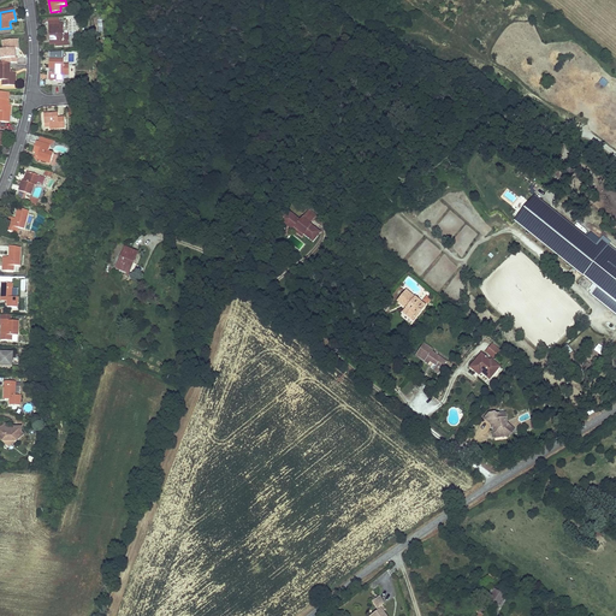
[(64,36),(64,25),(59,25),(48,25),(49,41),(55,41),(55,45),(55,47),(70,46),(69,36),(64,36)]
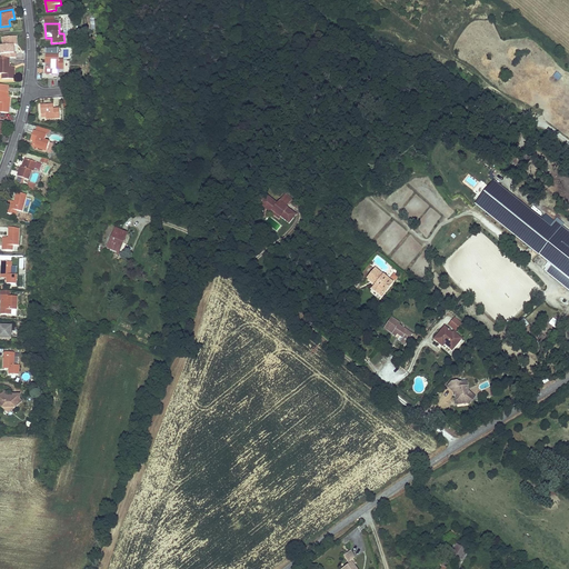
[(17,46),(16,37),(3,38),(3,46),(1,47),(1,59),(9,59),(17,59),(16,53),(15,53),(13,48),(13,46),(17,46)]
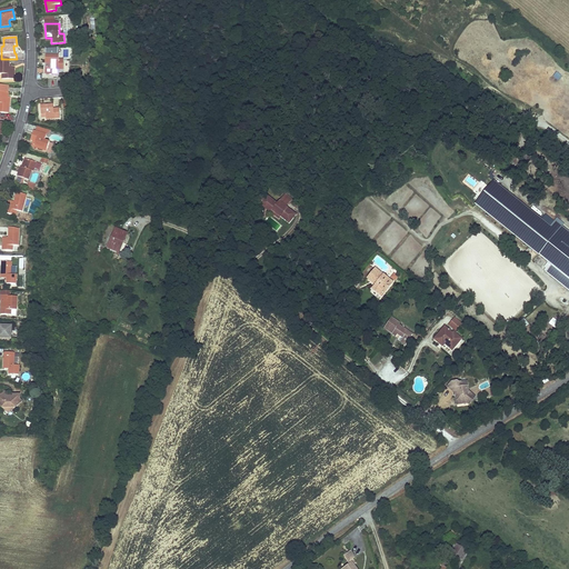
[(59,60),(59,55),(46,55),(46,63),(48,63),(51,63),(50,68),(47,68),(46,68),(45,73),(52,73),(53,69),(63,70),(63,60),(59,60)]
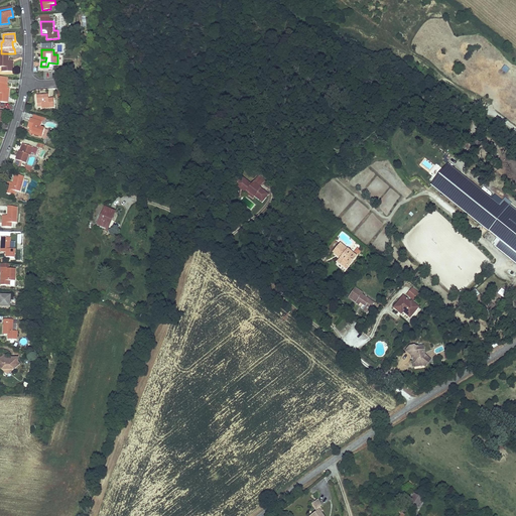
[(1,53),(0,52),(0,68),(2,68),(2,72),(13,73),(13,61),(10,61),(8,61),(8,59),(8,53),(1,53)]
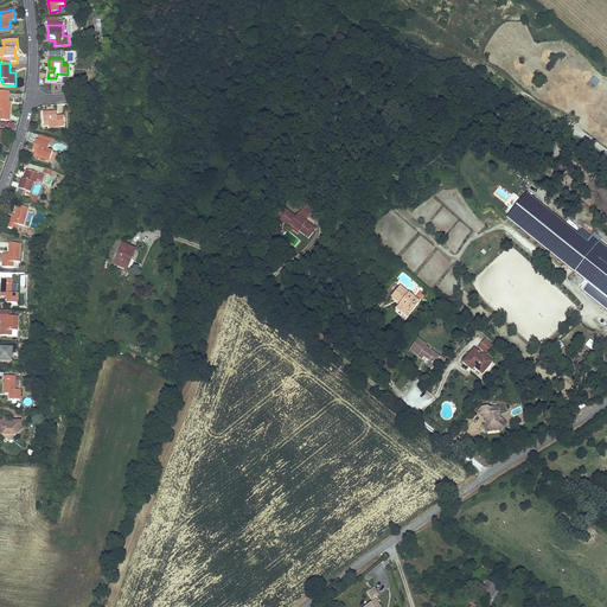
[(596,87),(600,82),(593,77),(589,83),(596,87)]
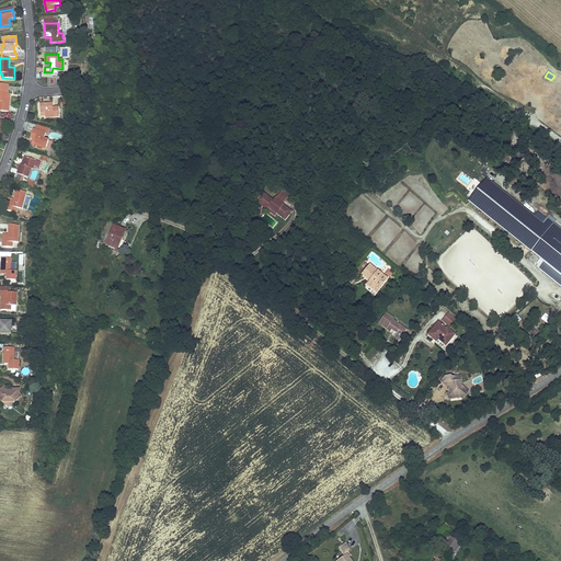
[(6,96),(6,92),(8,92),(9,84),(0,83),(0,111),(1,112),(9,112),(10,96),(8,96),(6,96)]
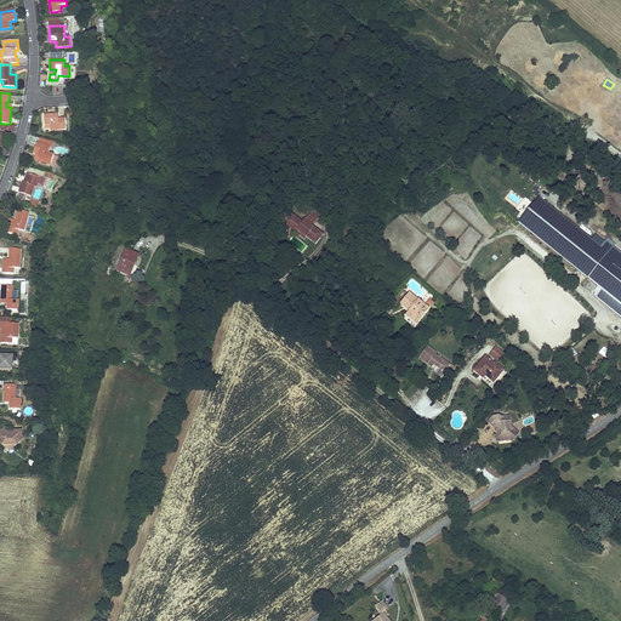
[(60,120),(58,114),(45,114),(45,129),(51,129),(51,131),(66,130),(66,120),(60,120)]
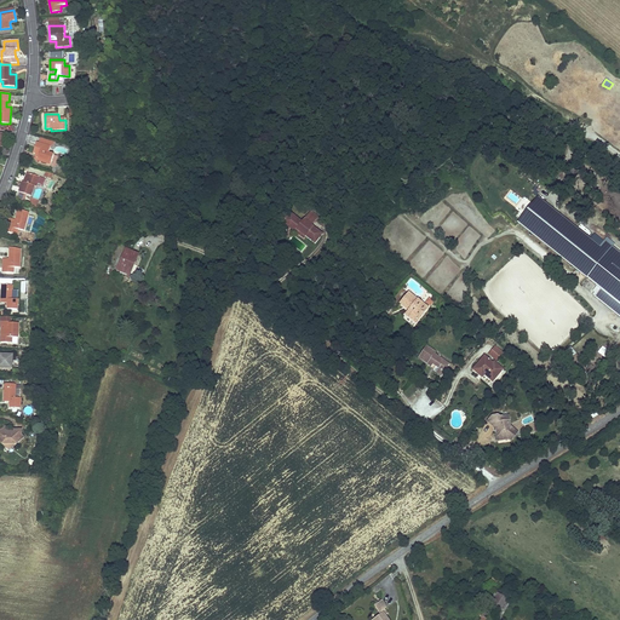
[(40,144),(36,143),(34,153),(38,154),(40,155),(39,158),(38,161),(51,165),(55,155),(50,154),(51,148),(47,147),(50,141),(41,138),(40,144)]
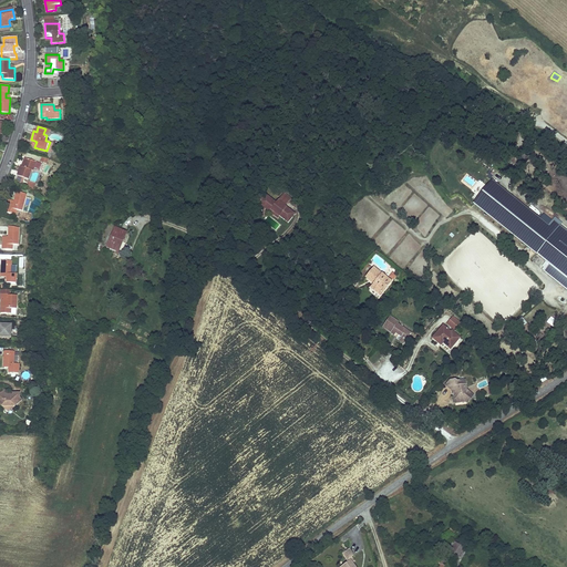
[(37,163),(27,158),(24,165),(23,167),(21,167),(18,177),(28,181),(31,172),(33,172),(34,168),(37,163)]
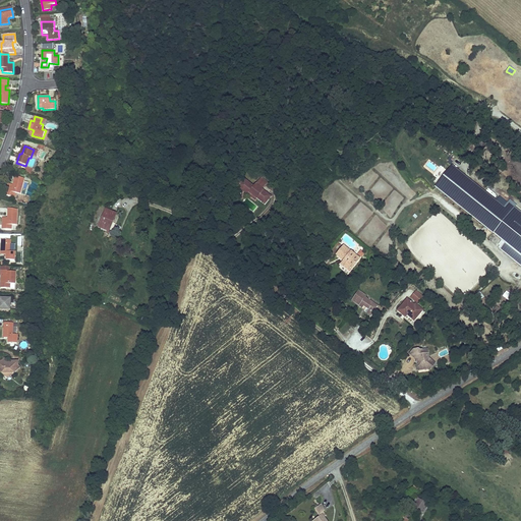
[(433,171),(438,167),(430,162),(426,166),(433,171)]
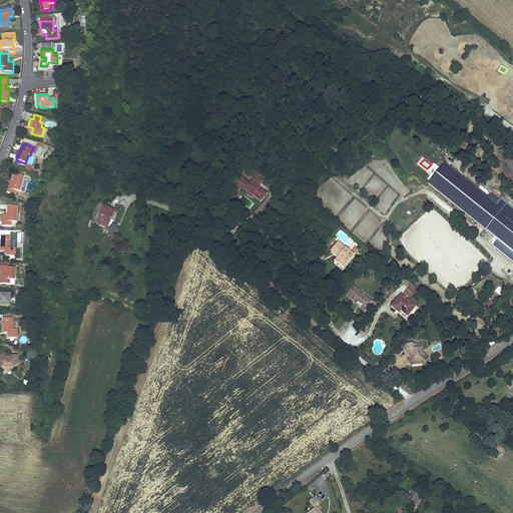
[(454,174),(443,165),(427,186),(438,195),(454,174)]
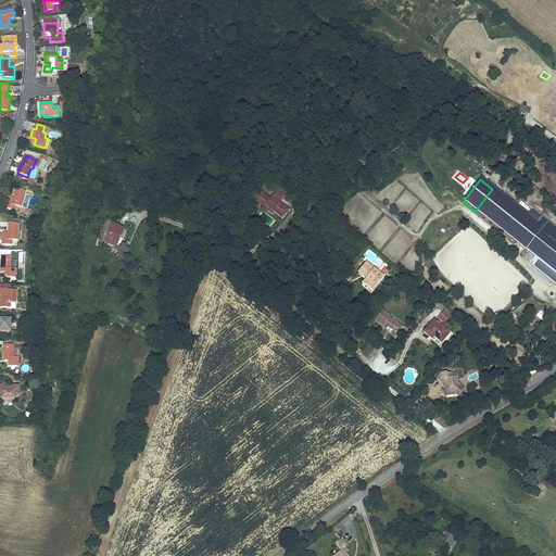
[(22,207),(26,191),(17,188),(15,198),(10,197),(7,209),(15,211),(16,206),(22,207)]
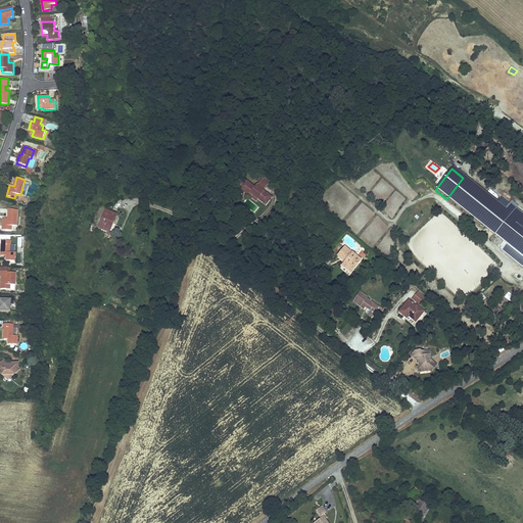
[(446,199),(507,246),(505,249),(522,263),(522,215),(510,205),(506,210),(463,178),(446,199)]
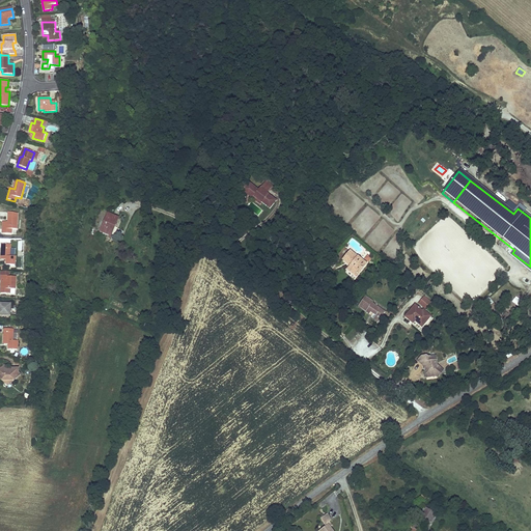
[(263,188),(258,184),(251,191),(256,196),(263,188)]
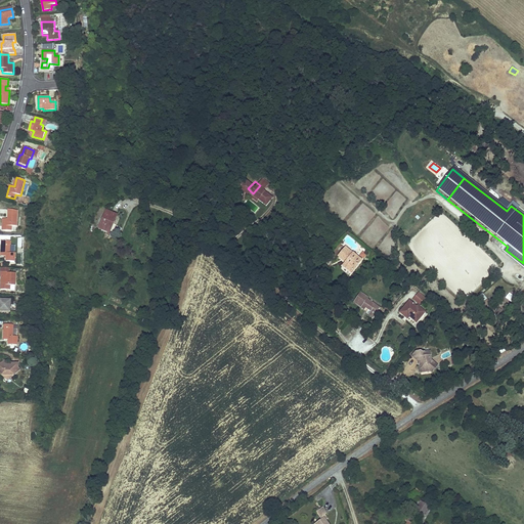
[(241,186),(234,193),(245,201),(246,200),(250,203),(257,208),(263,201),(253,193),(248,188),(247,190),(241,186)]
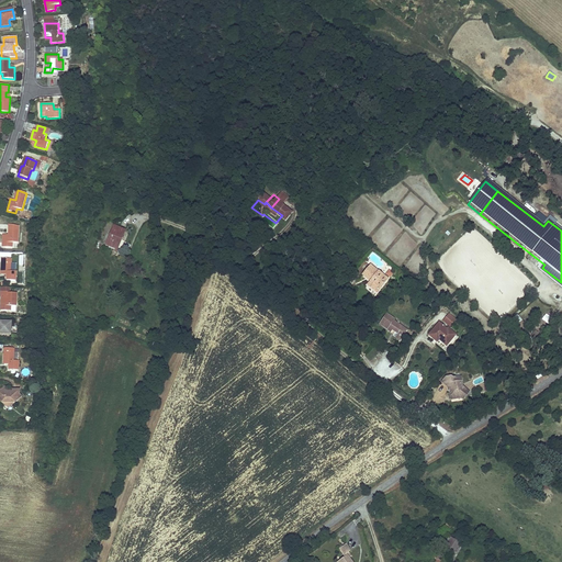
[(18,243),(19,226),(10,224),(9,235),(3,235),(3,247),(12,248),(12,243),(18,243)]
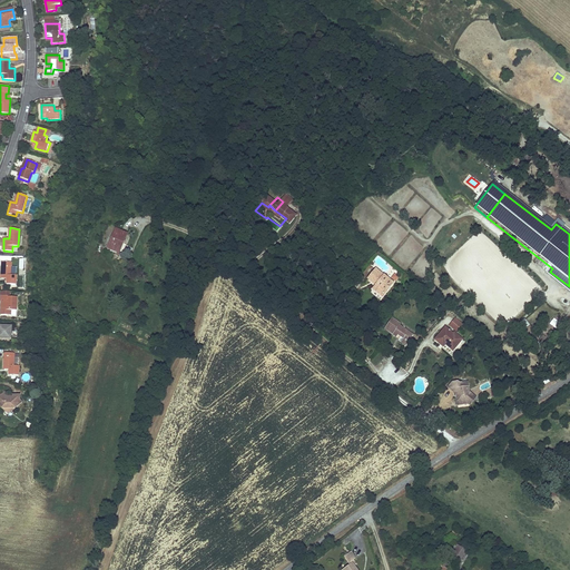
[(108,248),(118,253),(123,243),(124,244),(127,235),(116,229),(108,248)]
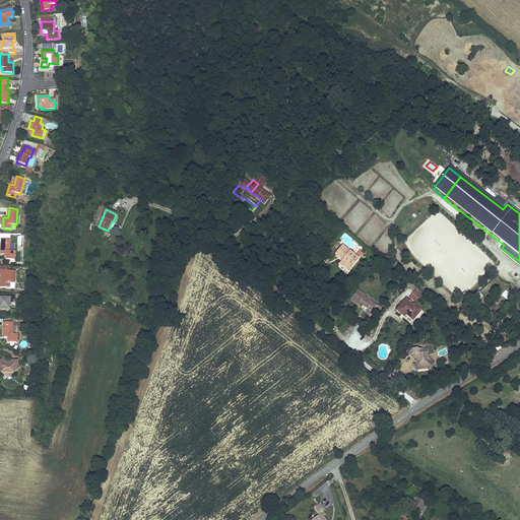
[(10,240),(2,239),(1,255),(4,255),(6,255),(6,257),(6,260),(14,260),(15,252),(10,252),(10,240)]
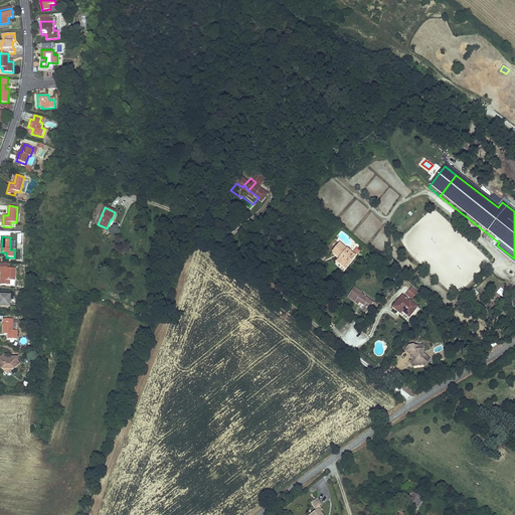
[(356,259),(340,244),(331,253),(339,261),(336,264),(345,272),(356,259)]
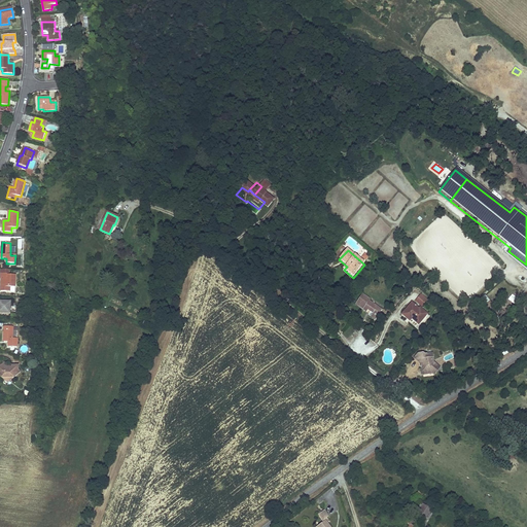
[(526,265),(508,251),(506,254),(526,270),(526,265)]
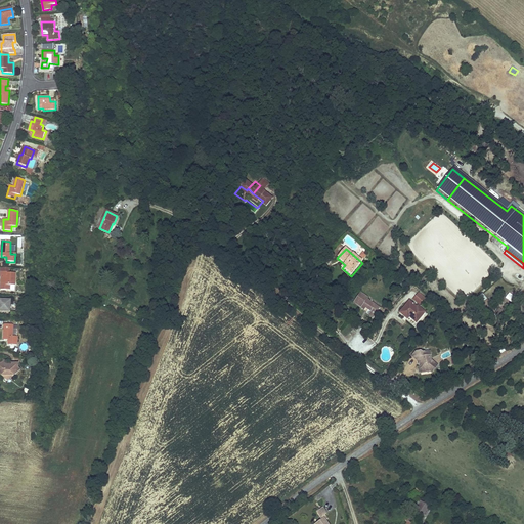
[(15,273),(7,273),(7,272),(1,272),(0,276),(2,278),(1,290),(9,291),(10,286),(15,286),(15,273)]
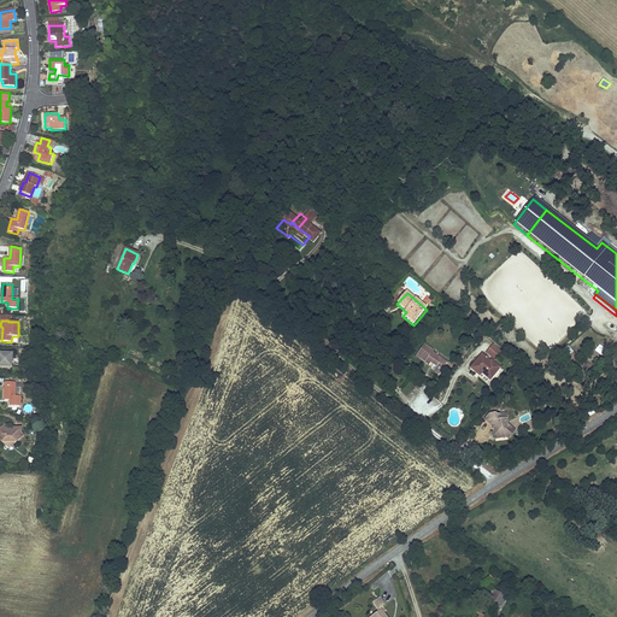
[(600,342),(595,348),(603,353),(607,347),(600,342)]
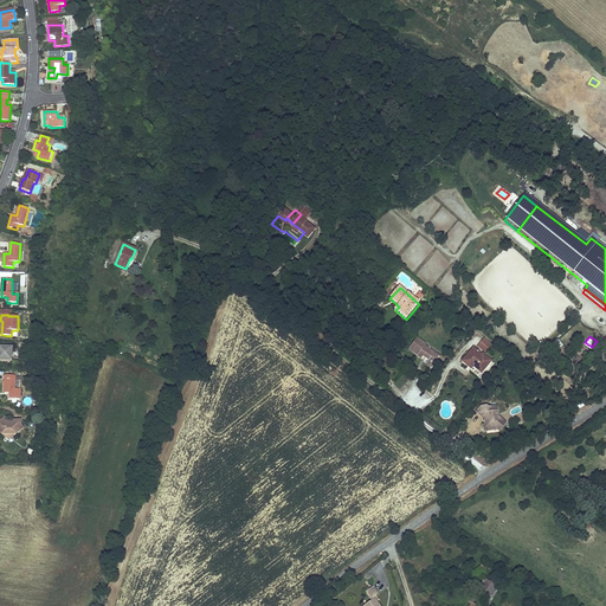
[(418,339),(408,352),(421,361),(423,360),(429,363),(426,366),(434,372),(443,360),(426,347),(426,346),(418,339)]
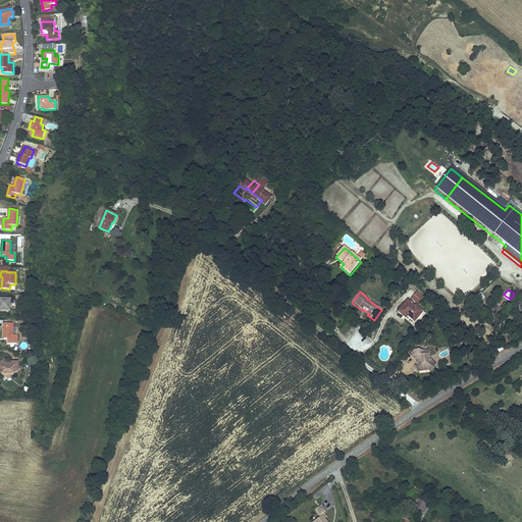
[(416,293),(411,300),(418,306),(423,299),(416,293)]
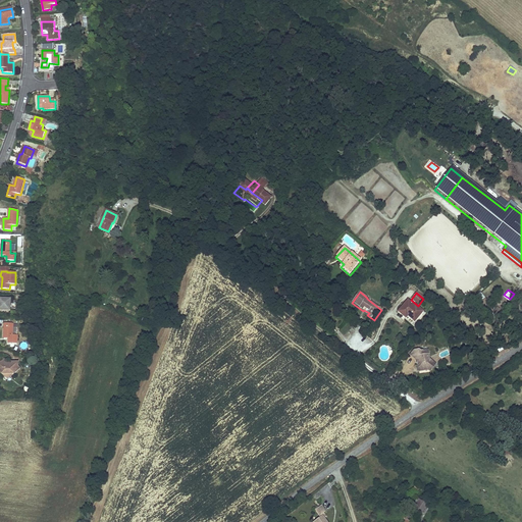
[(0,310),(10,311),(11,300),(0,299),(0,310)]
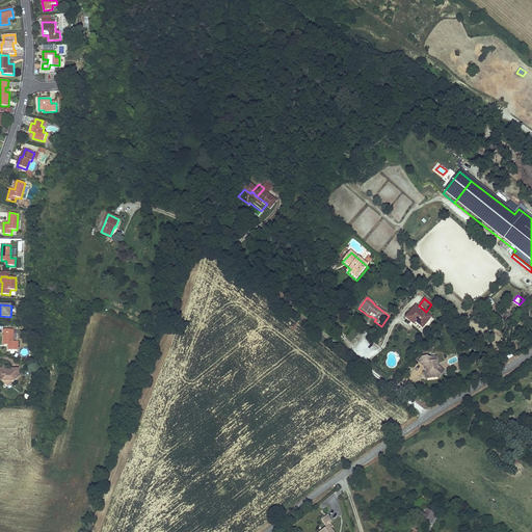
[(416,307),(405,319),(414,326),(416,324),(423,329),(432,318),(424,312),(423,313),(416,307)]
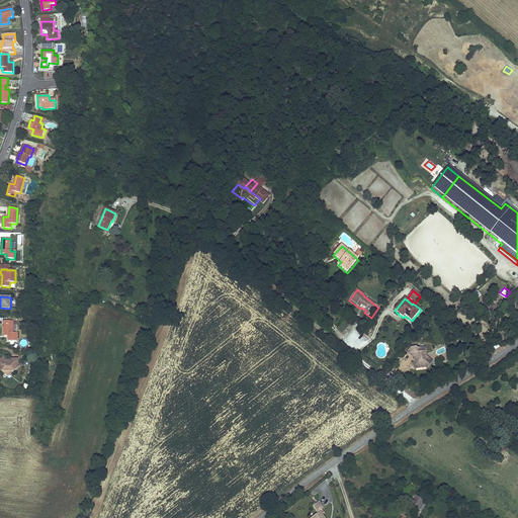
[(4,321),(4,336),(9,337),(9,342),(17,342),(17,333),(17,326),(12,326),(12,323),(12,322),(5,321),(4,321)]
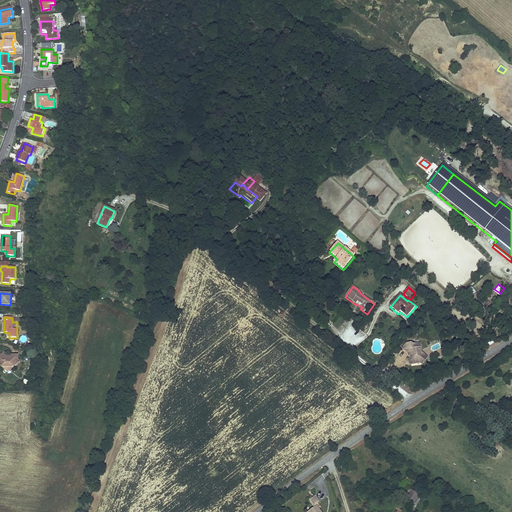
[(410,367),(420,366),(424,361),(420,359),(423,355),(422,354),(420,345),(413,346),(412,345),(406,346),(402,350),(407,355),(408,359),(409,359),(410,367)]
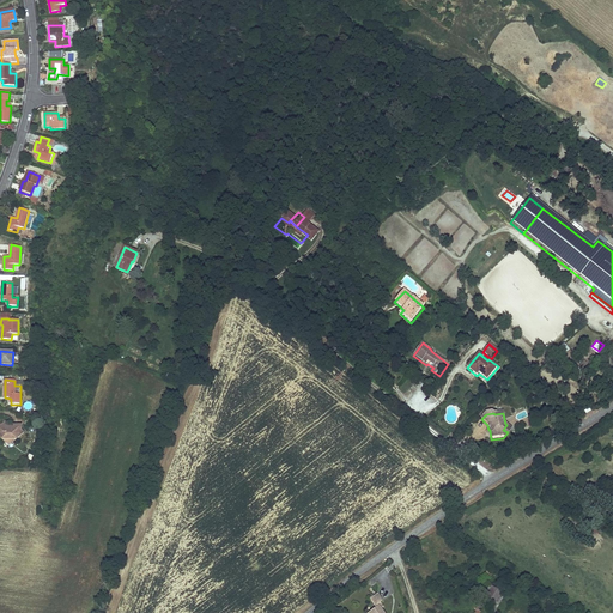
[(22,425),(10,425),(5,422),(2,425),(0,425),(0,437),(10,445),(24,434),(22,430),(22,425)]
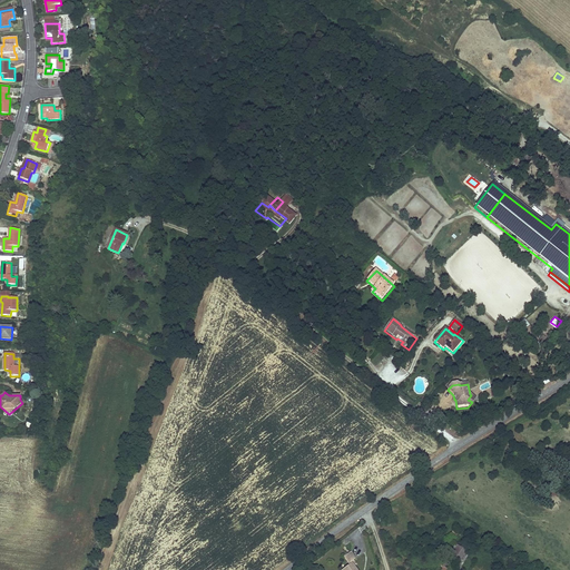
[(459,569),(470,551),(457,544),(441,569),(459,569)]
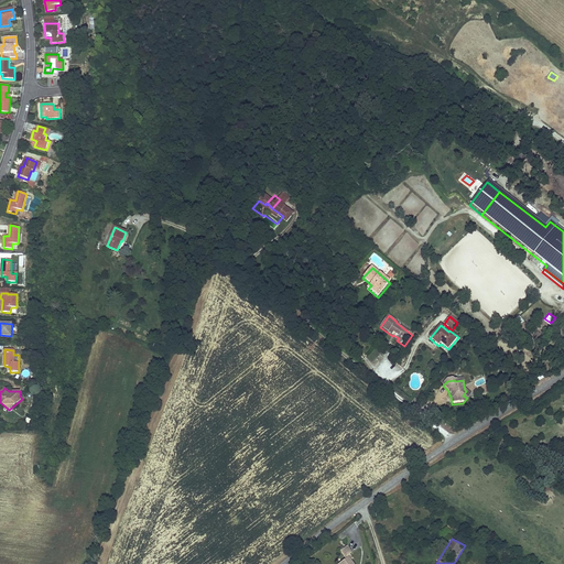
[(347,545),(340,551),(346,559),(347,561),(343,563),(342,562),(337,563),(354,563),(350,559),(353,557),(349,553),(351,551),(347,545)]
